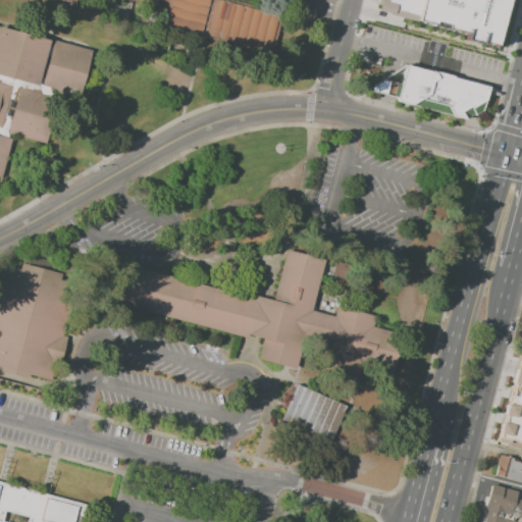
[(218,0),(277,14),(269,51),(163,23),(169,0),(218,0)]
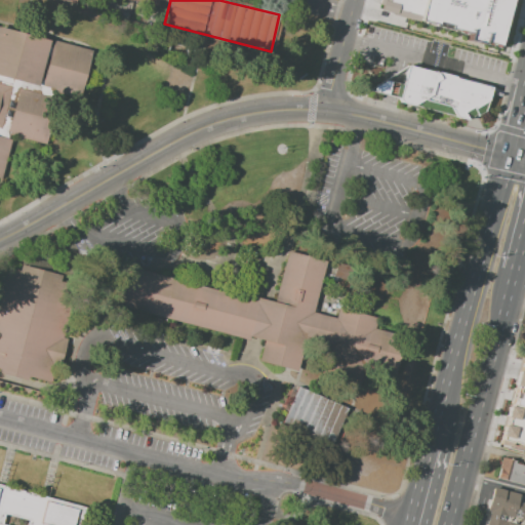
[(379,0),(509,0),(495,53),(374,23),(379,0)]
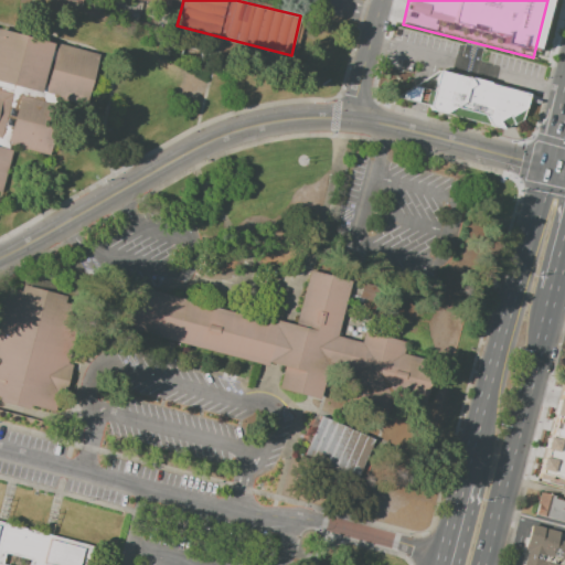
[(0,188),(12,144),(51,155),(66,99),(85,105),(98,57),(0,29),(0,188)]
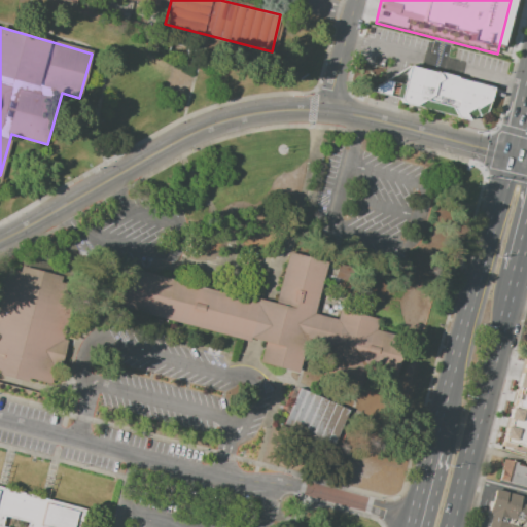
[(371,92),(410,67),(495,90),(488,116),(471,123),(401,103),(399,100),(371,92)]
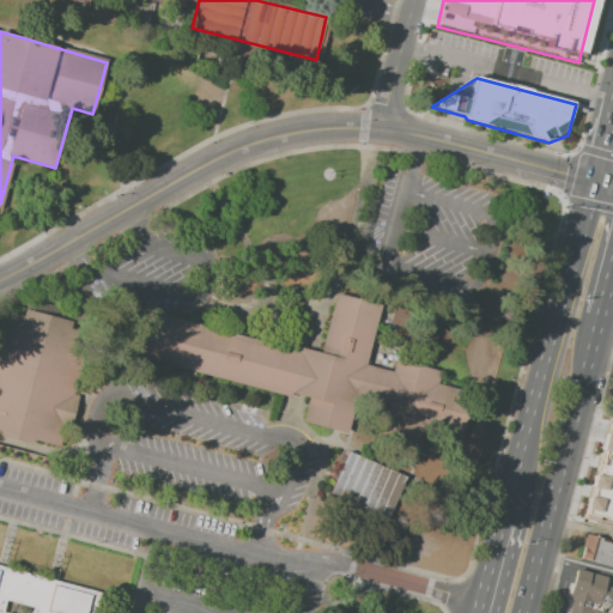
[(320,352),(335,292),(382,304),(366,360),(395,368),(396,360),(438,371),(436,380),(473,390),(460,439),(426,430),(420,453),(372,439),(382,406),(356,399),(347,432),(301,420),(307,399),(291,394),(290,398),(137,357),(150,311),(298,351),(299,347),(320,352)]
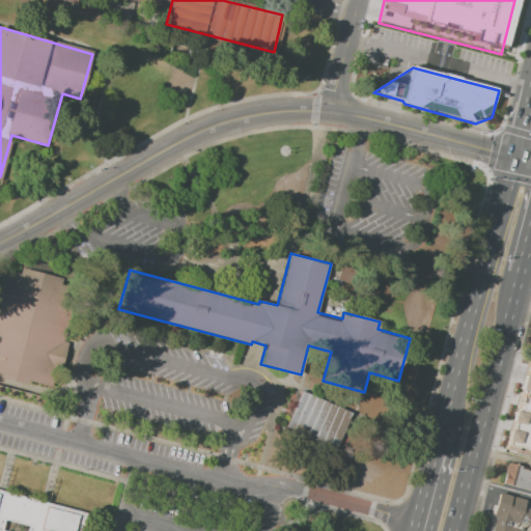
[(0,373),(54,390),(85,286),(21,267),(19,275),(4,271),(0,284),(0,373)]
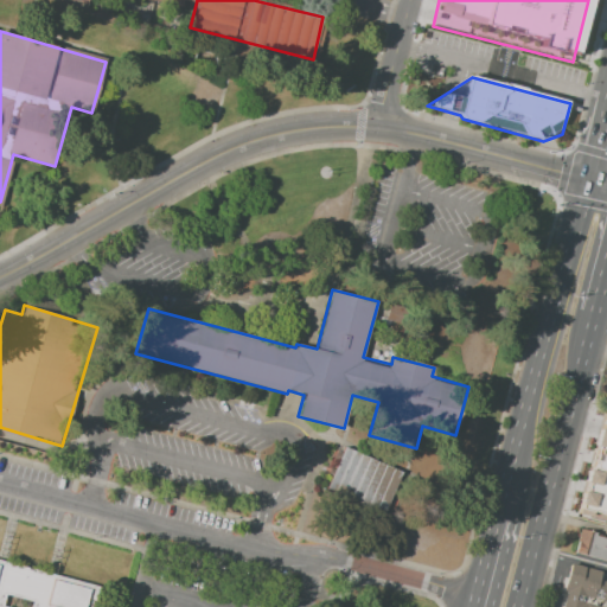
[(604,415),(606,415),(606,522),(579,515),(577,513),(604,415)]
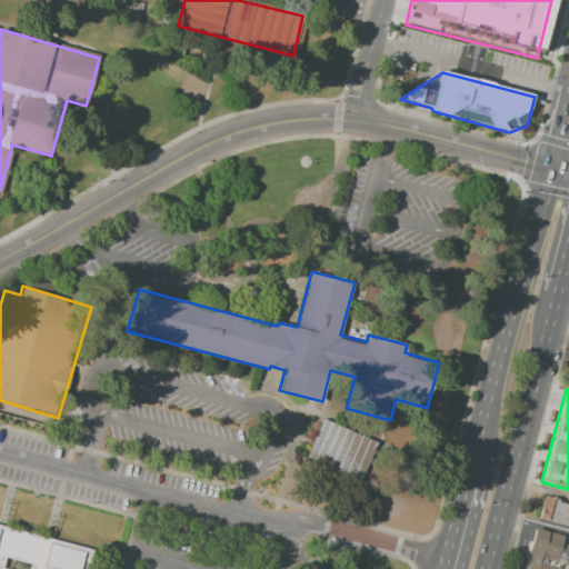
[(323,419),(377,442),(359,482),(306,459),(323,419)]
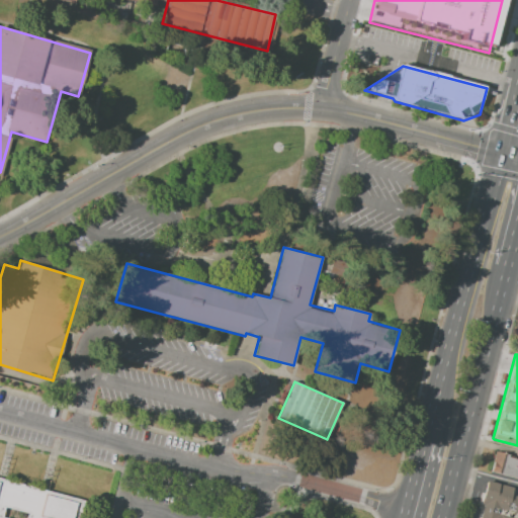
[(517,479),(492,472),(497,451),(509,454),(509,456),(517,458),(517,479)]
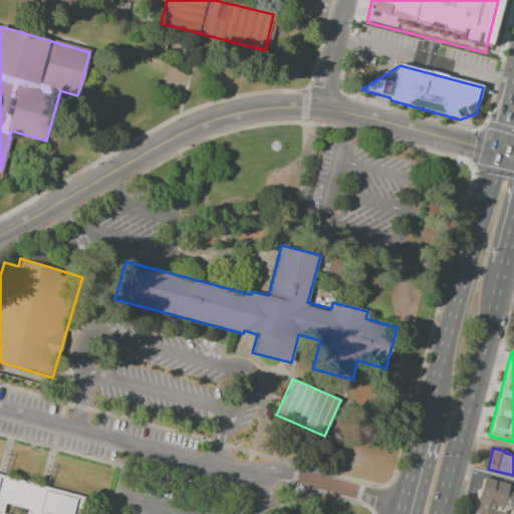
[(0,473),(0,513),(83,513),(88,497),(0,473)]
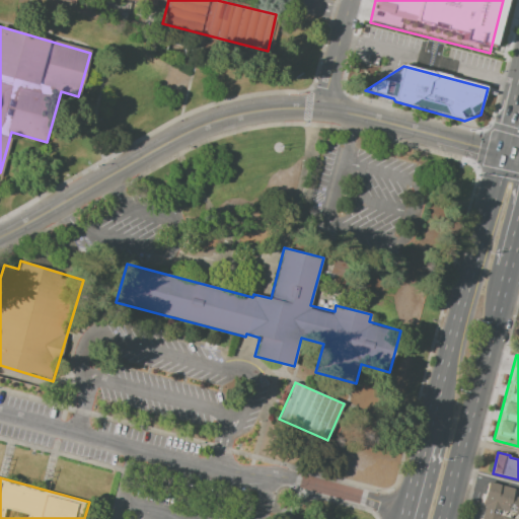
[(518,499),(518,518),(483,518),(486,508),(482,506),(487,485),(514,492),(513,498),(518,499)]
